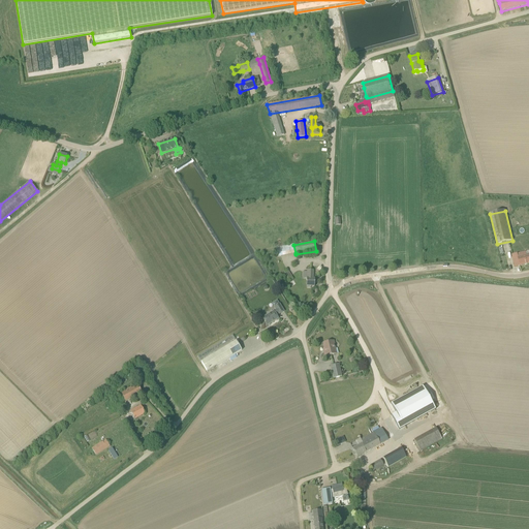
[(528,263),(528,251),(512,255),(515,267),(528,263)]
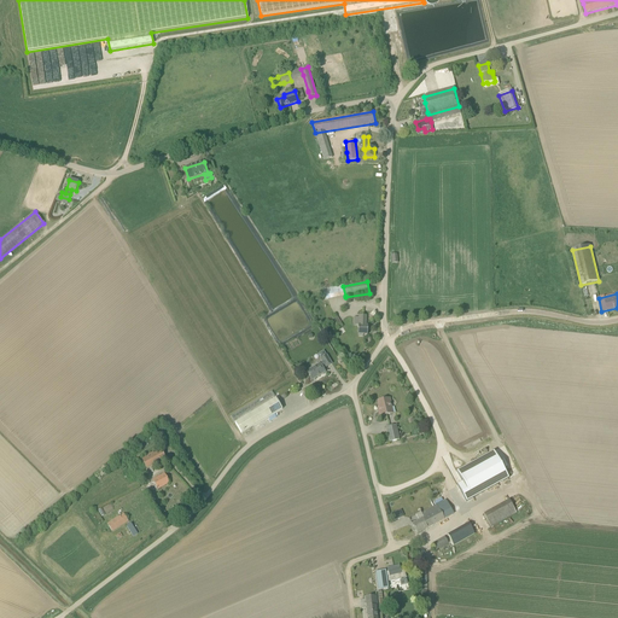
[(336,314),(327,320),(334,332),(343,327),(336,314)]
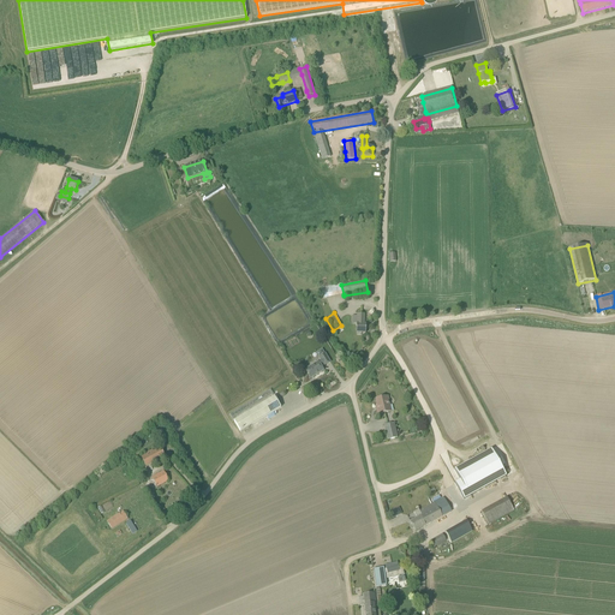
[(360,335),(360,334),(365,334),(366,324),(364,324),(364,315),(357,315),(357,324),(356,333),(357,333),(357,335),(360,335)]
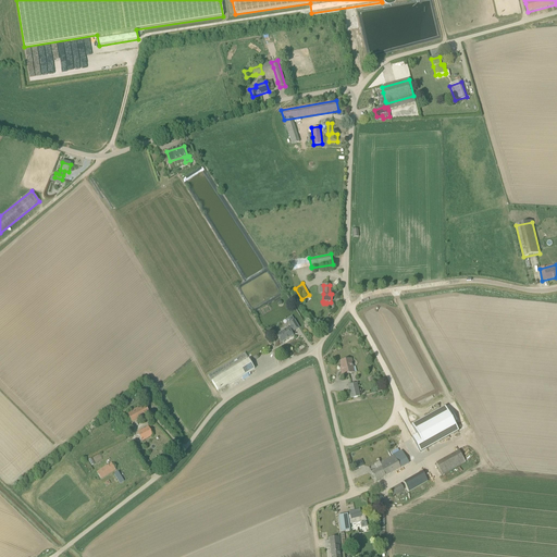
[(276,335),(281,343),(293,336),(291,332),(293,331),(293,332),(299,329),(295,320),(288,324),(291,326),(276,335)]
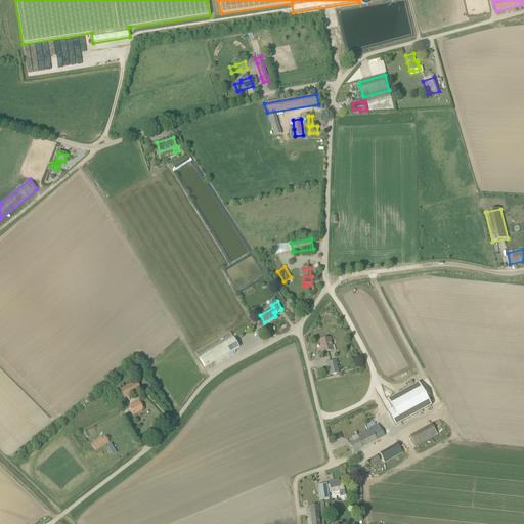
[(233,338),(200,359),(205,368),(239,347),(233,338)]
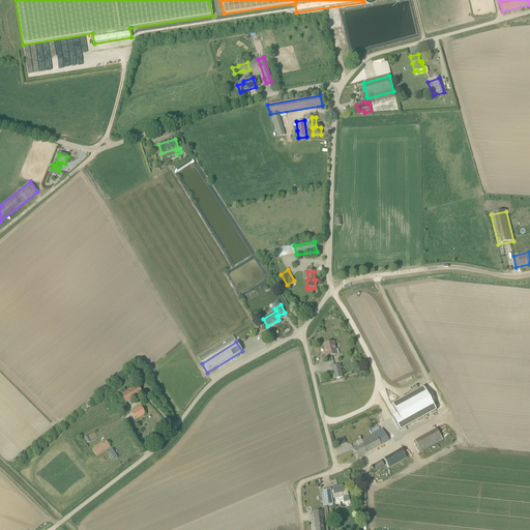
[(326,357),(330,356),(337,355),(335,350),(335,346),(333,346),(332,342),(330,343),(330,342),(329,342),(326,342),(326,343),(326,344),(324,344),(325,349),(324,350),(326,357)]
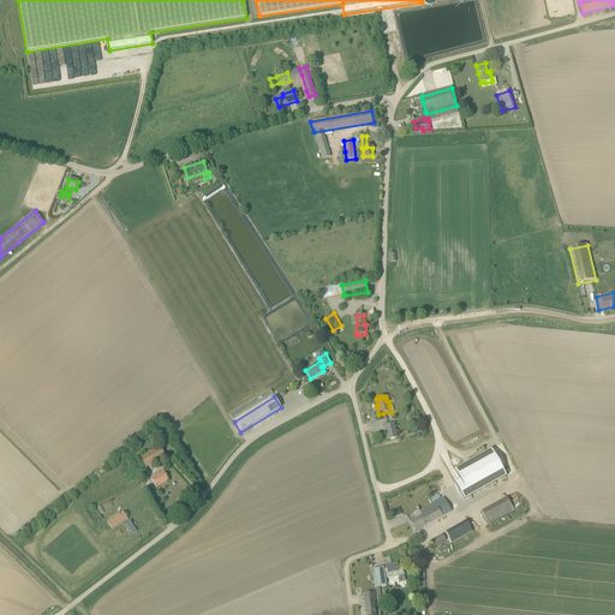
[(387,440),(393,439),(398,437),(394,423),(384,425),(387,440)]
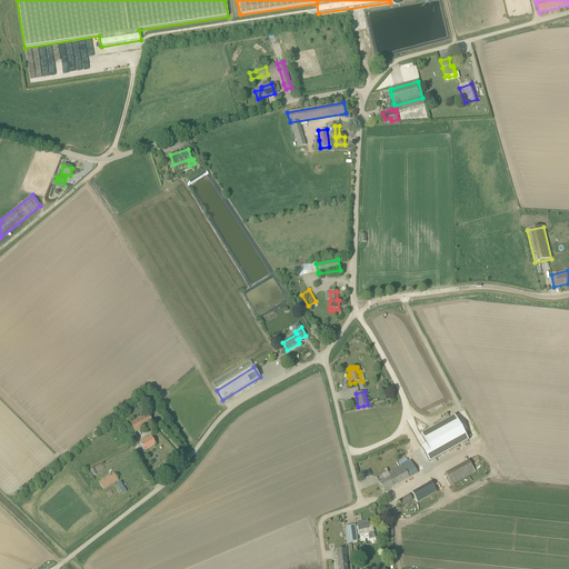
[(149,415),(142,418),(141,416),(126,425),(130,433),(152,421),(149,415)]
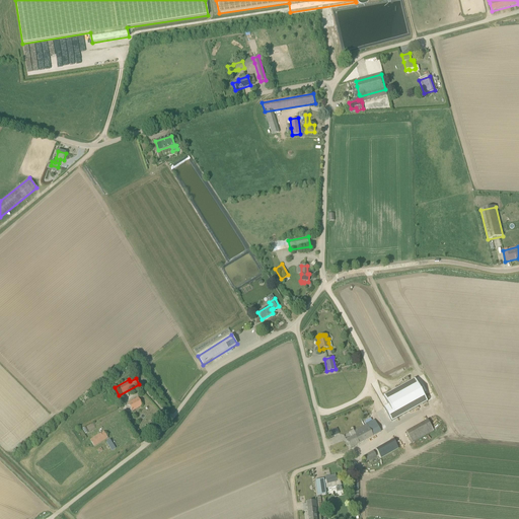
[(427,401),(415,379),(383,396),(388,405),(384,408),(391,422),(427,401)]
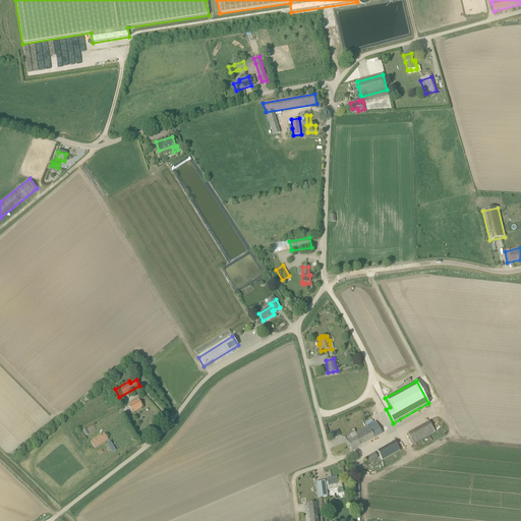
[(142,407),(138,400),(129,405),(133,412),(142,407)]
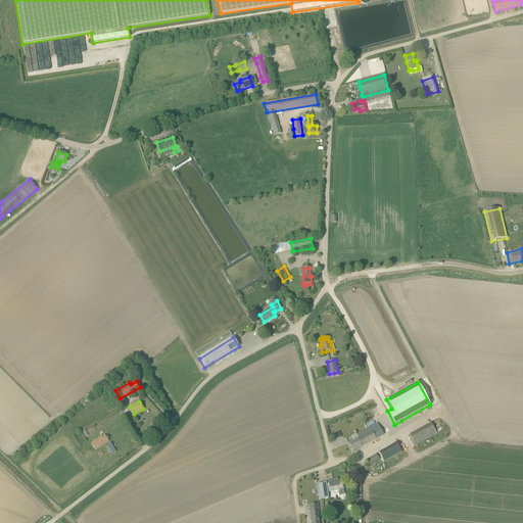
[(415,446),(436,435),(430,423),(409,434),(415,446)]
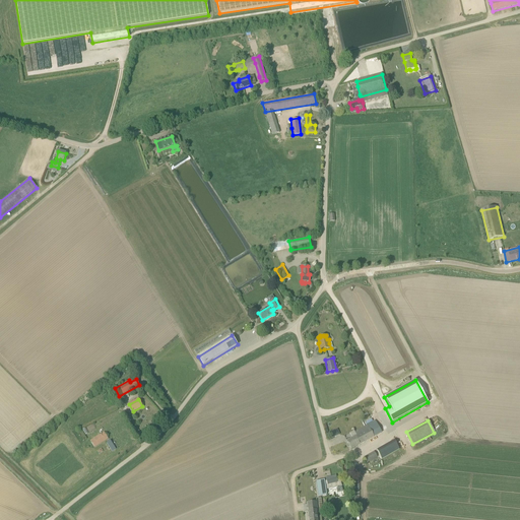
[(346,441),(351,449),(381,433),(377,425),(373,427),(371,424),(354,432),(354,431),(349,434),(352,438),(346,441)]
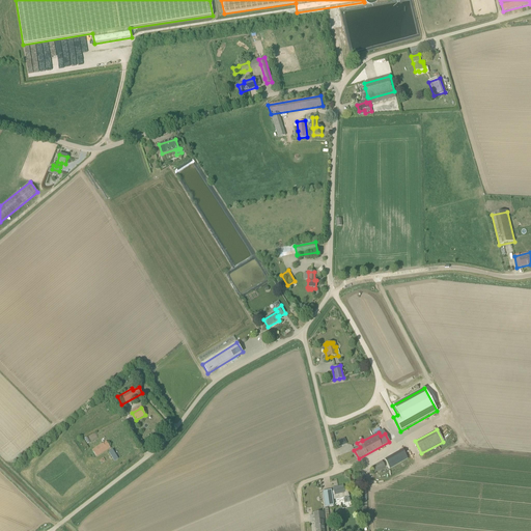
[(96,456),(110,448),(107,442),(92,450),(96,456)]
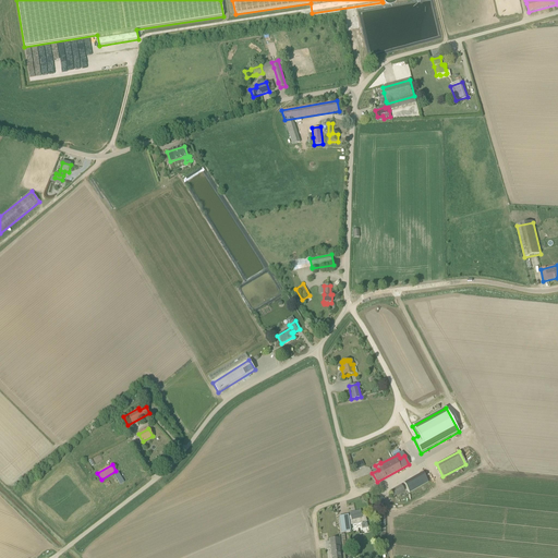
[(120,485),(123,483),(118,472),(113,474),(120,485)]
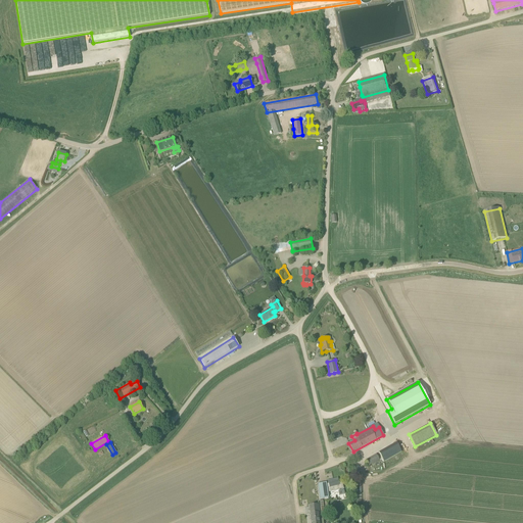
[(402,453),(399,447),(396,442),(379,453),(384,463),(402,453)]
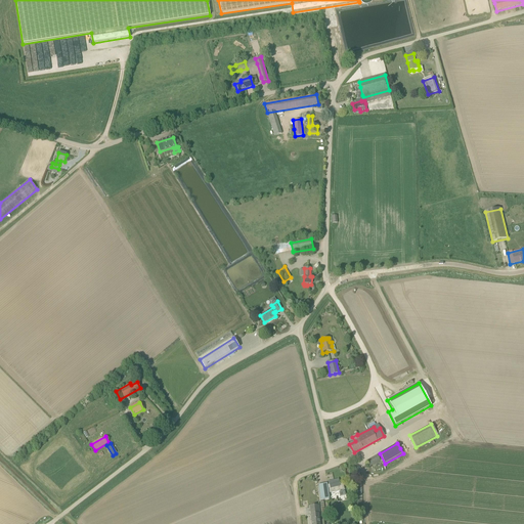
[(366,462),(368,466),(369,467),(380,461),(377,455),(366,462)]
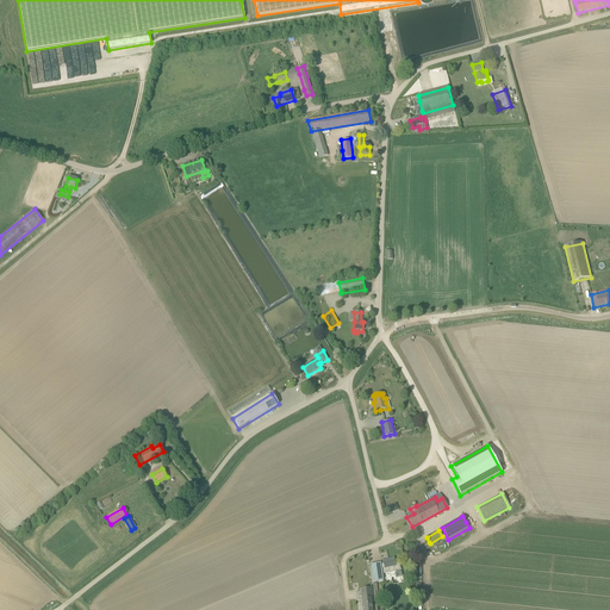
[(386,573),(396,571),(402,570),(399,561),(396,562),(394,558),(383,560),(384,564),(380,565),(380,564),(371,565),(373,582),(383,580),(381,574),(386,573)]
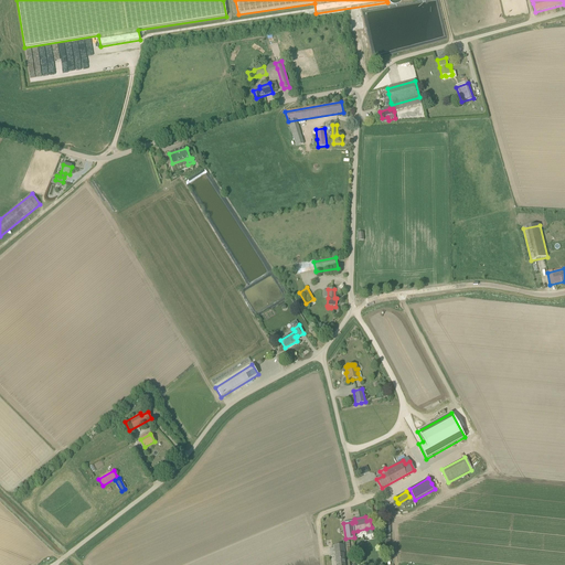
[(336,555),(336,564),(344,564),(343,554),(342,545),(334,546),(336,555)]
